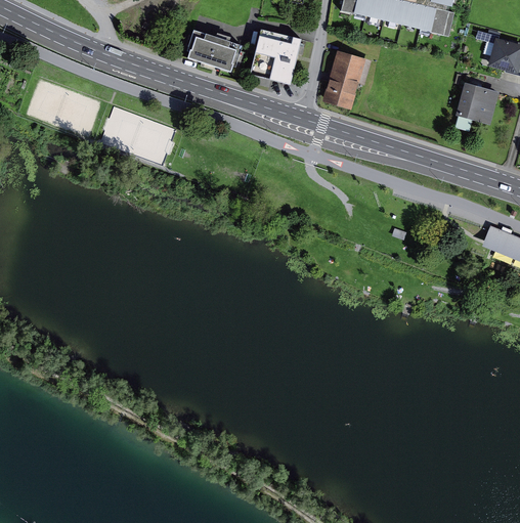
[(343,0),(341,11),(448,37),(455,13),(450,12),(450,11),(447,10),(448,4),(431,0),(343,0)]
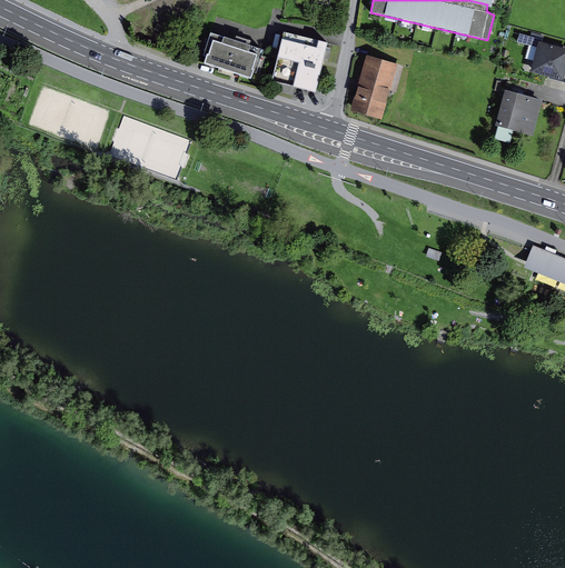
[(331,40),(281,28),(268,82),(318,95),(331,40)]
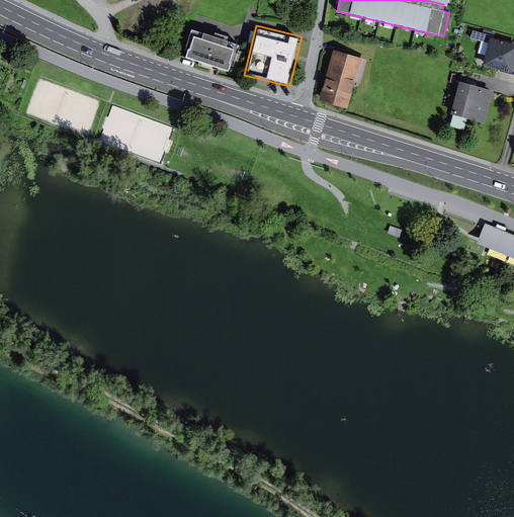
[(213,34),(191,28),(189,34),(186,33),(181,50),(187,52),(185,59),(228,72),(231,65),(236,67),(241,52),(238,51),(240,45),(227,40),(229,35),(215,31),(213,34)]
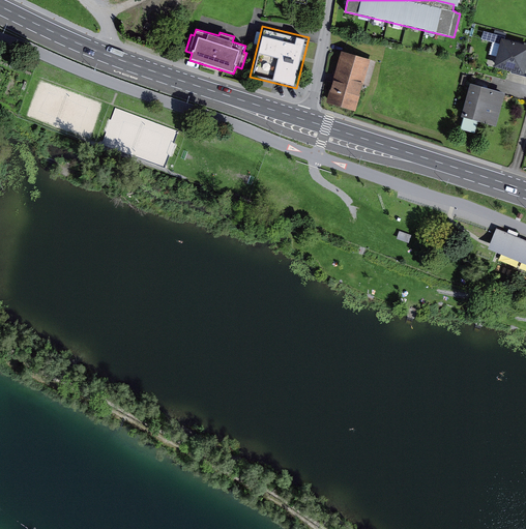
[(525,47),(503,41),(495,68),(525,76),(525,70),(525,47)]
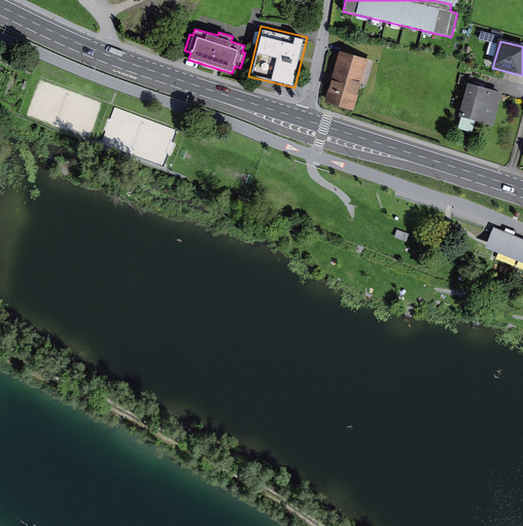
[(327,89),(323,102),(353,110),(360,84),(365,86),(374,61),(339,50),(330,78),(333,78),(329,90),(327,89)]
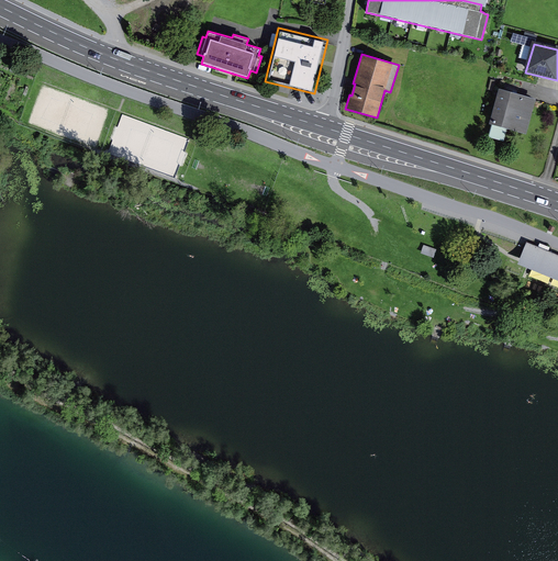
[(491,124),(487,138),(503,143),(506,130),(525,135),(536,99),(500,88),(489,124),(491,124)]
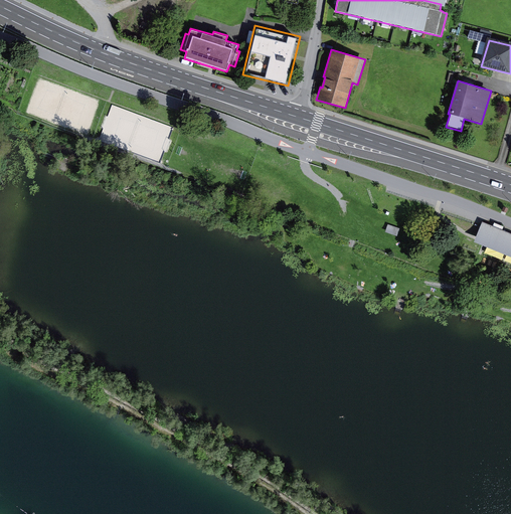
[(161,124),(153,148),(162,150),(170,127),(161,124)]
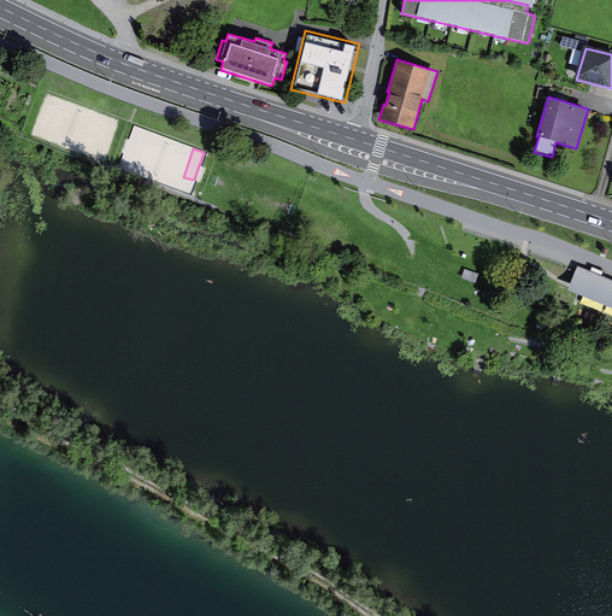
[(611,306),(611,279),(578,265),(569,289),(611,306)]
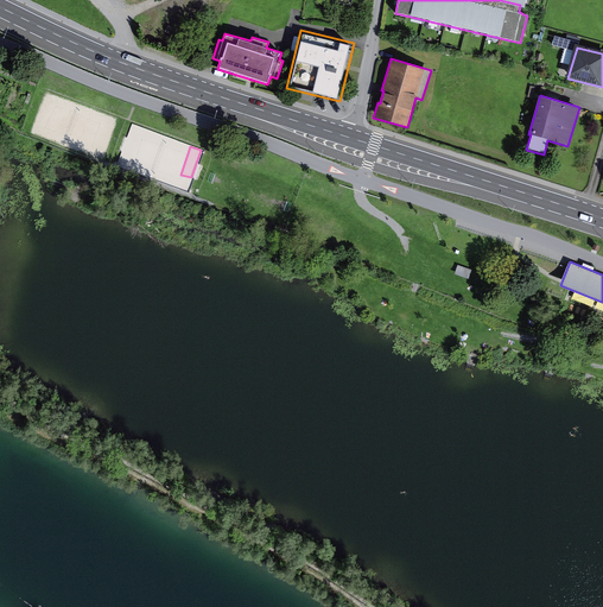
[(471,270),(456,265),(454,274),(468,279),(471,270)]
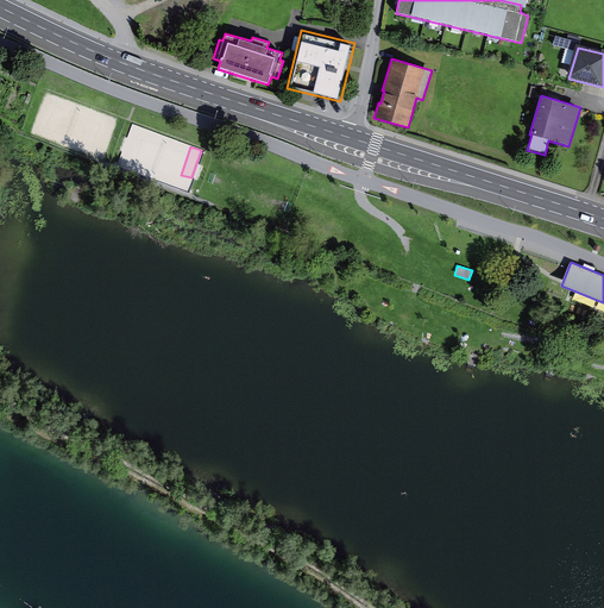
All buildings are outlined.
